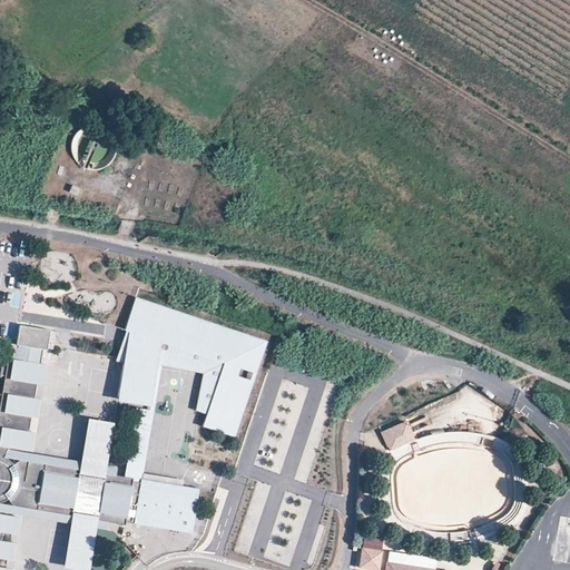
[(90,141),(88,165),(109,167),(112,144),(90,141)]
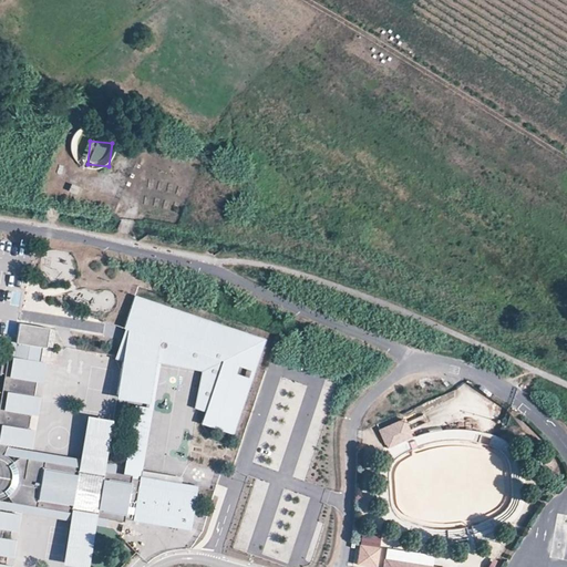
[(69,189),(75,193),(79,186),(72,183),(69,189)]
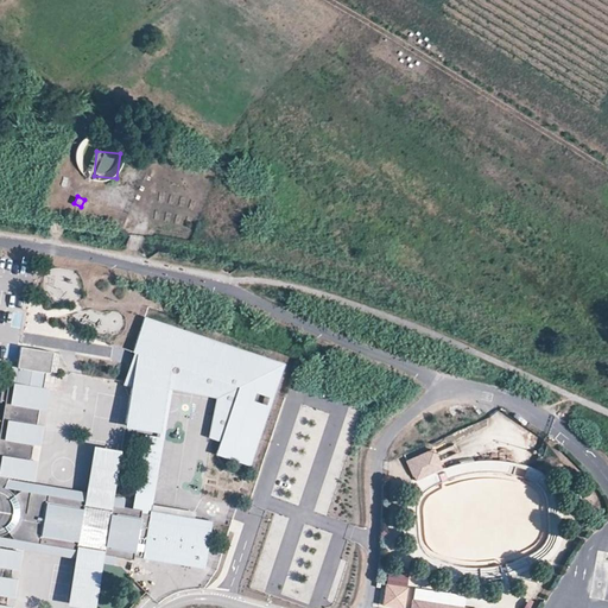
[(151,514),(190,520),(191,512),(150,505),(169,392),(211,400),(203,439),(215,443),(210,456),(244,468),(279,367),(143,320),(131,354),(132,355),(121,387),(128,388),(121,429),(157,435),(157,438),(141,436),(130,507),(143,510),(141,512),(151,514)]
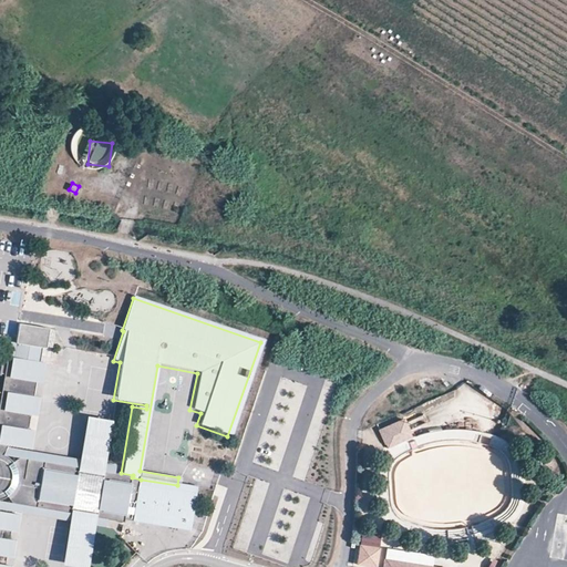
[(0,566),(8,566),(8,565),(0,563),(0,554),(10,556),(12,539),(2,537),(3,528),(14,531),(17,513),(0,509),(0,498),(1,498),(8,495),(13,503),(71,513),(73,503),(78,475),(79,466),(21,456),(13,461),(11,459),(4,453),(8,446),(9,444),(28,447),(31,429),(29,429),(31,413),(33,414),(37,395),(34,395),(37,381),(39,381),(42,361),(41,361),(43,347),(47,348),(50,328),(20,323),(17,342),(11,341),(8,358),(2,358),(0,371),(0,372),(4,373),(2,391),(0,390),(0,566)]
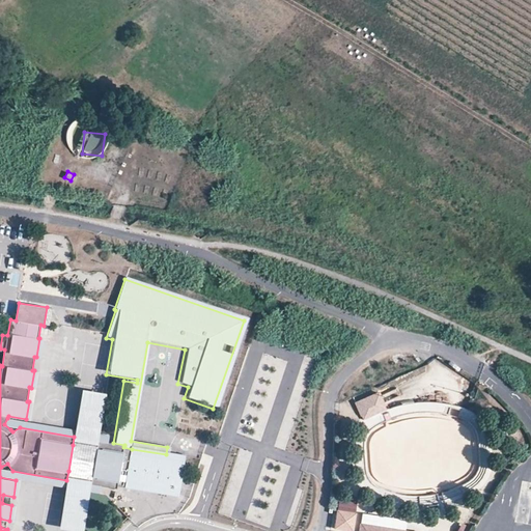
[(240,435),(260,441),(277,388),(256,382),(240,435)]
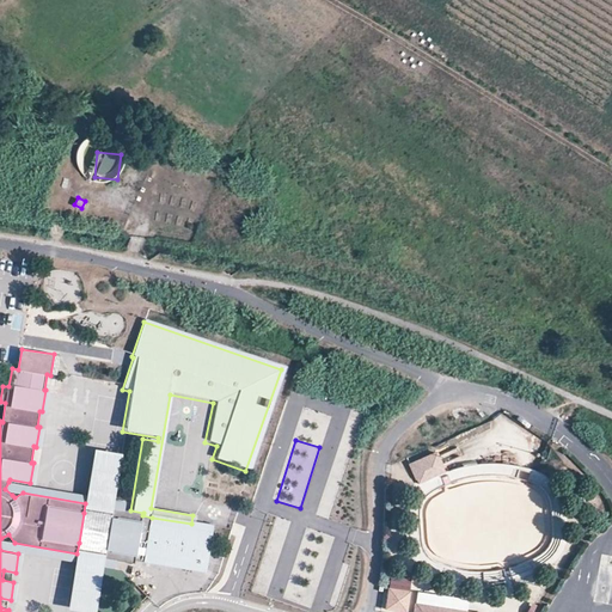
[(447,463),(461,458),(458,450),(444,454),(447,463)]
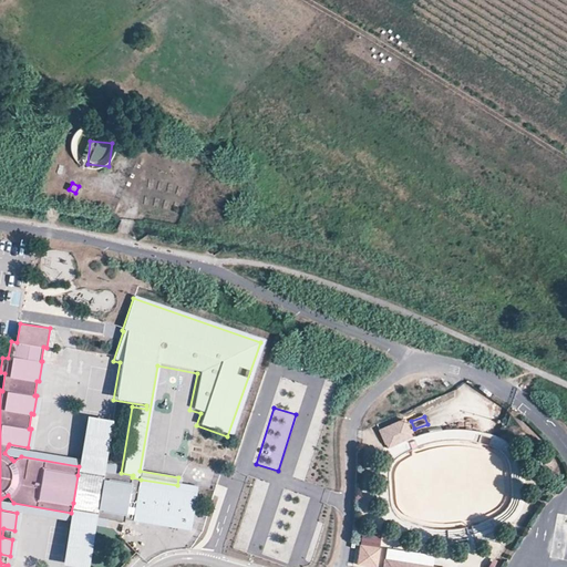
[(404,418),(380,429),(388,447),(391,445),(412,436),(404,418)]
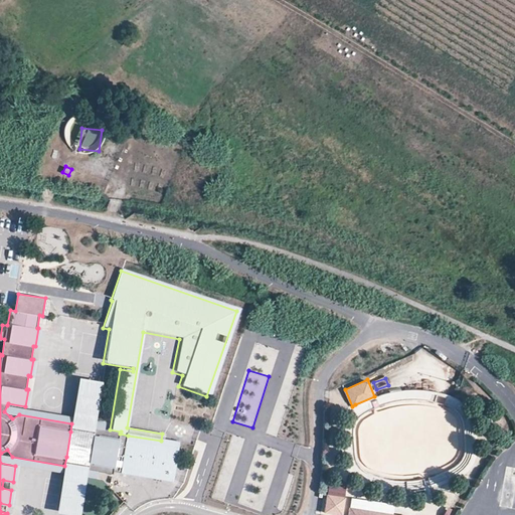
[(406,389),(392,391),(374,396),(355,404),(350,410),(345,419),(343,430),(342,445),(344,457),(349,471),(359,479),(373,488),(389,492),(409,494),(426,492),(438,488),(453,481),(466,471),(473,463),(477,453),(479,437),(478,421),(473,411),(466,403),(459,398),(449,394),(436,390),(421,388),(406,389)]
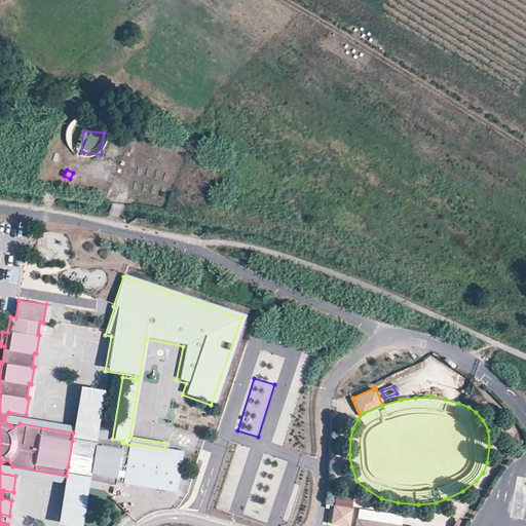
[(34,399),(29,398),(26,415),(31,416),(34,399)]
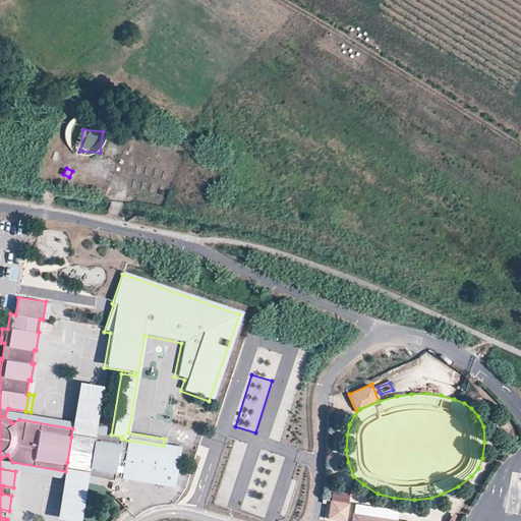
[(4,416),(19,419),(72,428),(71,437),(95,441),(97,431),(106,433),(107,427),(7,410),(4,416)]
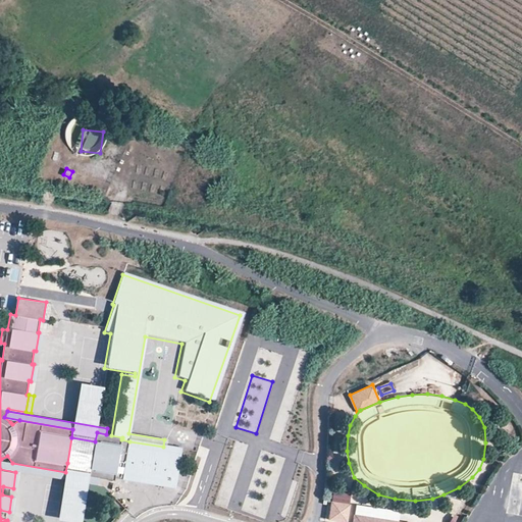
[(273,433),(282,436),(286,420),(277,418),(273,433)]
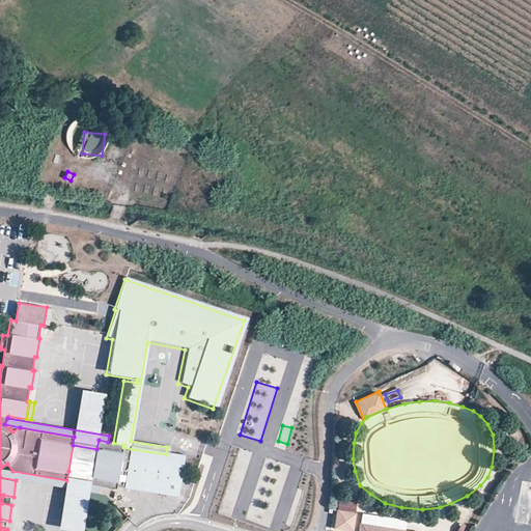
[(91,483),(101,485),(117,488),(117,485),(126,486),(132,449),(123,447),(124,445),(113,443),(108,442),(99,440),(96,449),(92,475),(91,483)]
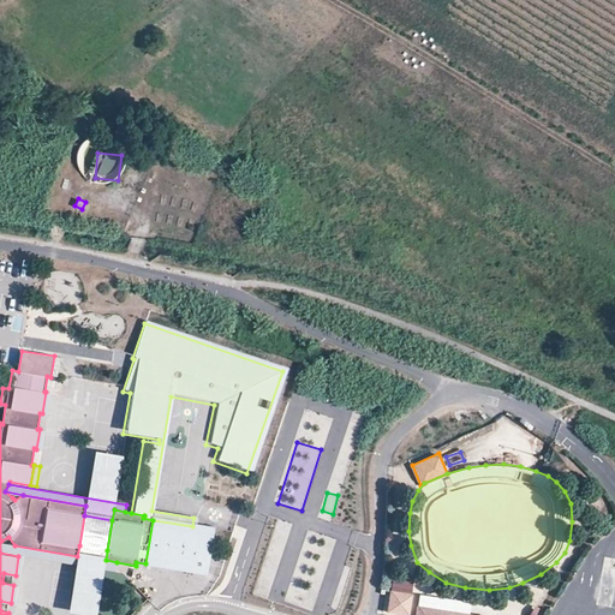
[(145,563),(208,573),(215,530),(192,526),(153,520),(145,563)]
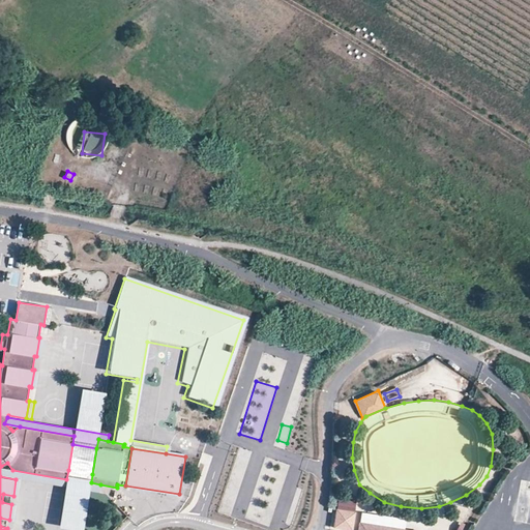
[(237,460),(248,463),(253,451),(241,448),(237,460)]
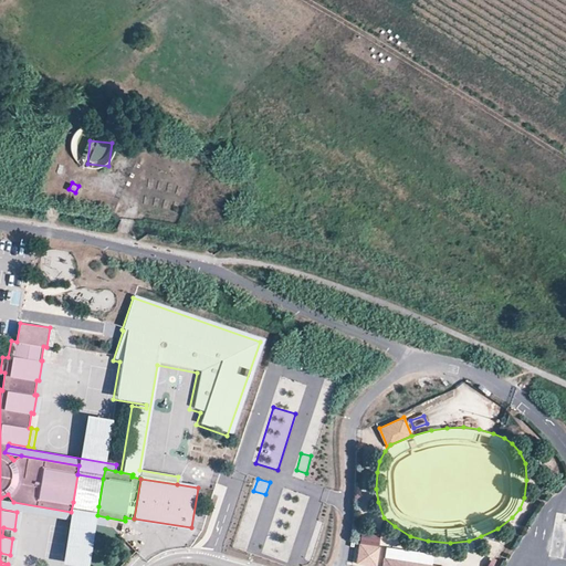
[(289,562),(308,495),(283,489),(263,554),(289,562)]
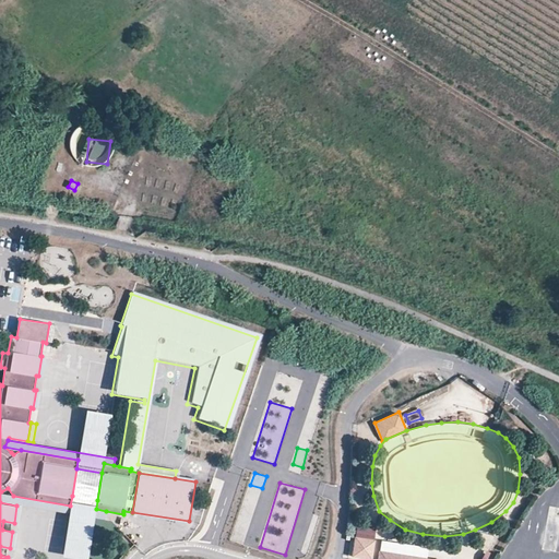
[(13,496),(0,492),(0,500),(105,518),(106,511),(96,509),(97,500),(72,496),(70,506),(13,496)]
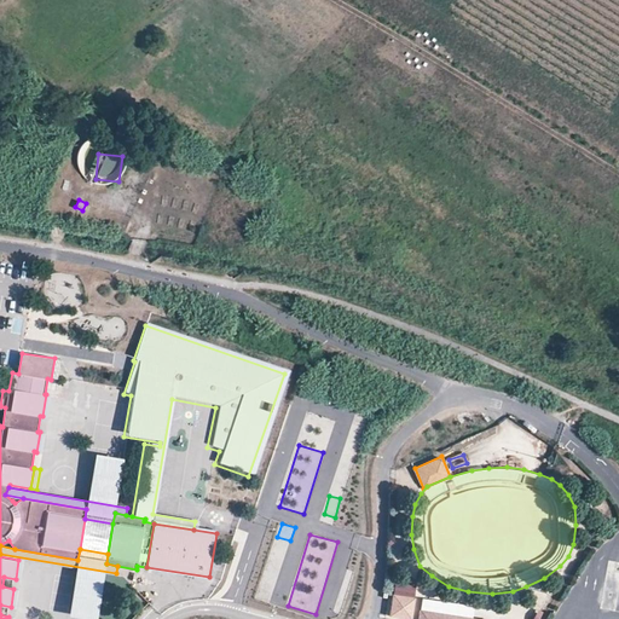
[(411,618),(415,596),(391,594),(388,617),(406,618),(411,618)]
